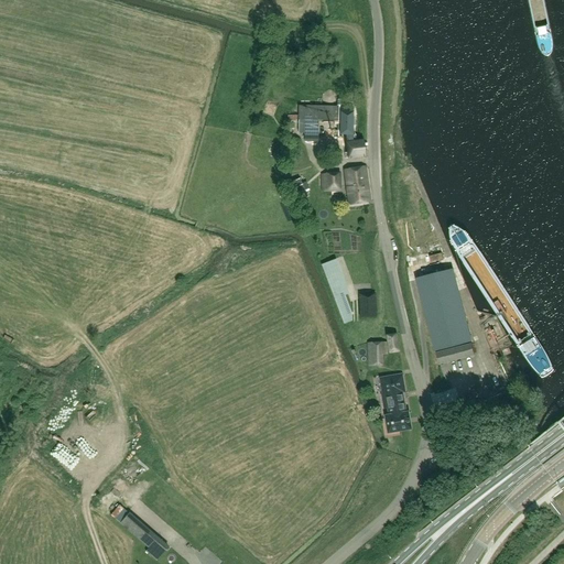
[(318,121),(342,121),(353,122),(354,108),(305,107),(304,142),(317,142),(318,121)]
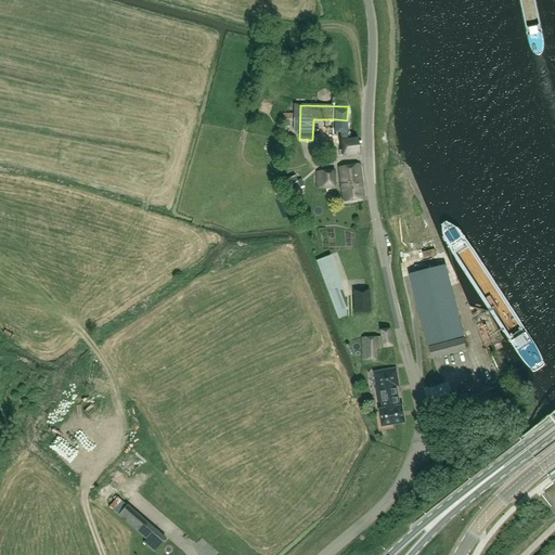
[(336,119),(335,137),(337,137),(339,156),(357,155),(356,140),(347,140),(347,120),(336,119)]
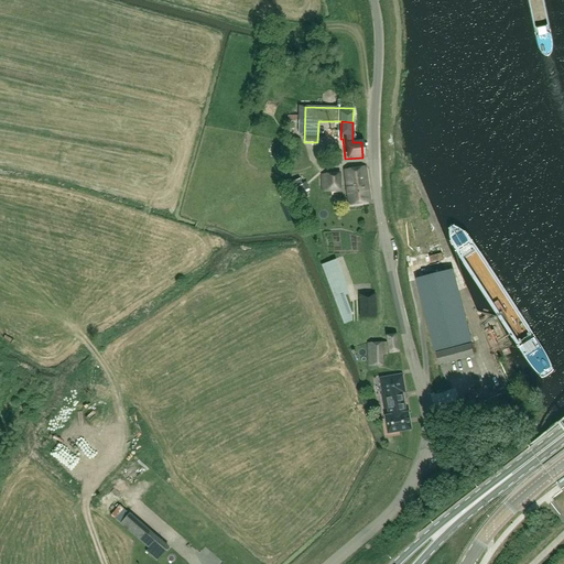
[(349,205),(370,202),(366,166),(345,170),(349,205)]
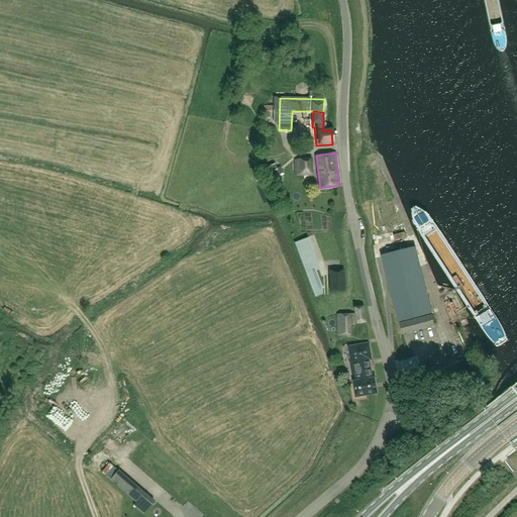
[(295,167),(295,176),(312,176),(312,174),(312,159),(300,159),(299,160),(295,160),(295,167)]
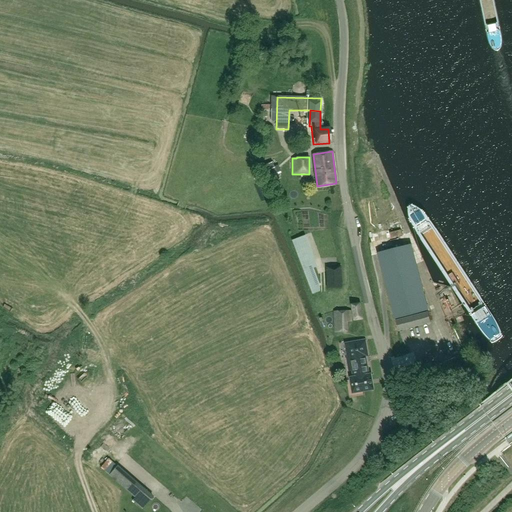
[(291,240),(312,294),(319,291),(319,284),(313,268),(317,267),(305,235),(291,240)]
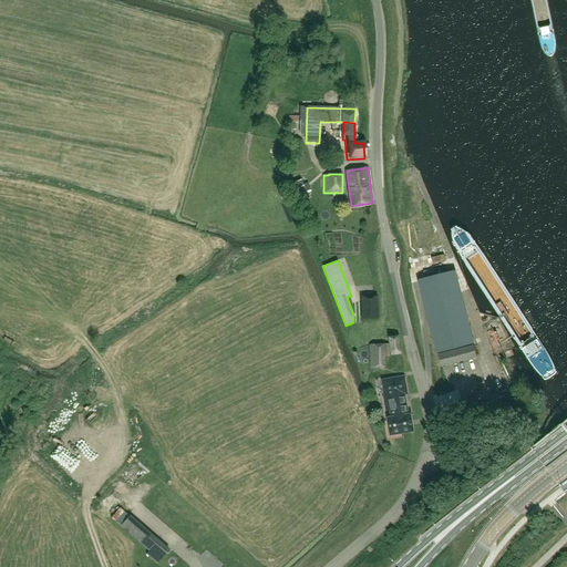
[(439,357),(442,366),(442,367),(476,357),(473,343),(474,343),(467,320),(466,320),(453,271),(419,280),(437,353),(439,352),(439,357)]
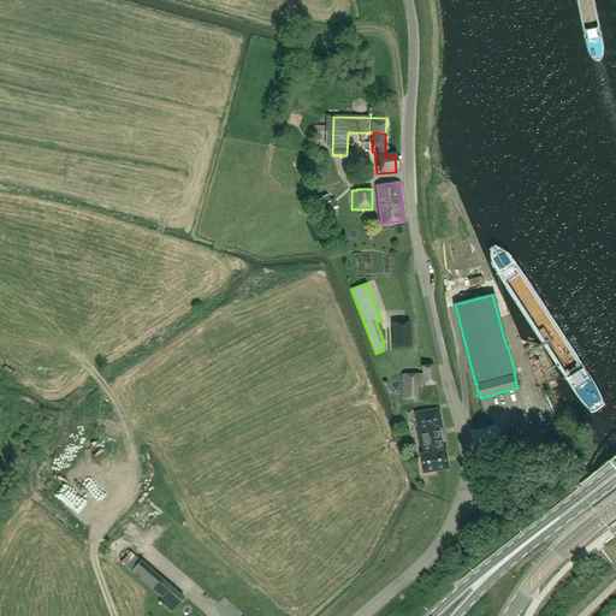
[(391,321),(394,348),(412,347),(410,320),(391,321)]
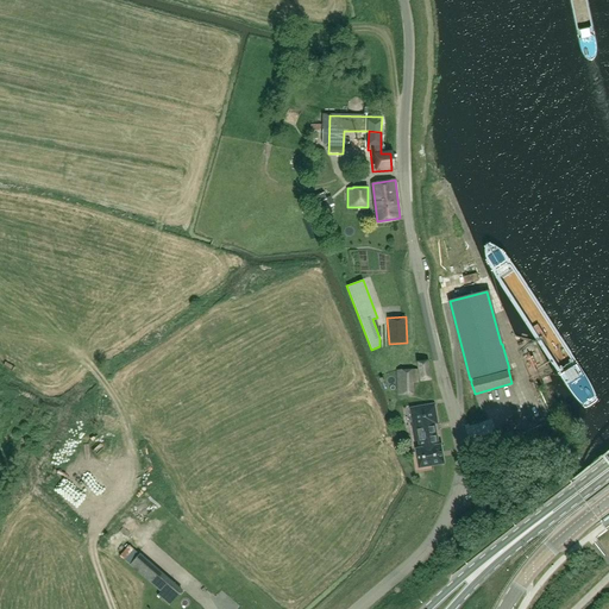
[(433,381),(429,360),(419,362),(421,382),(433,381)]
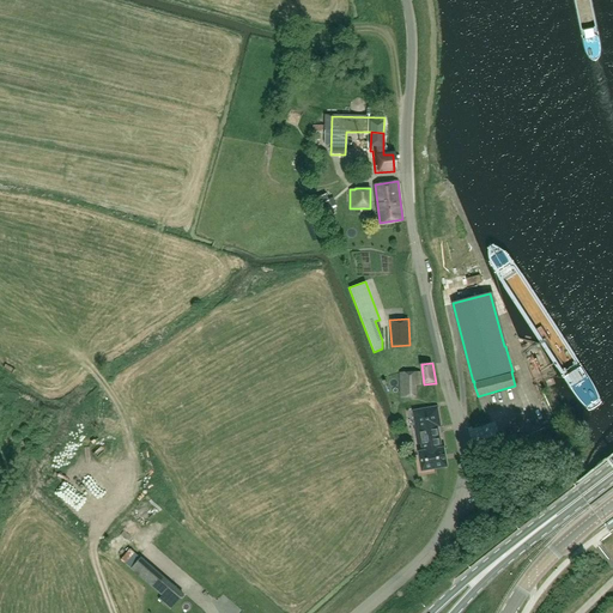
[(417,386),(422,384),(420,372),(401,374),(402,398),(417,398),(417,388),(417,386)]
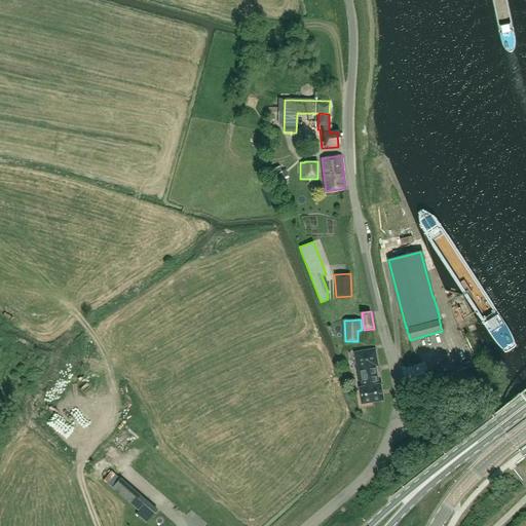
[(365,387),(381,384),(381,383),(378,384),(375,366),(377,366),(374,349),(358,353),(354,353),(360,382),(363,381),(365,387)]
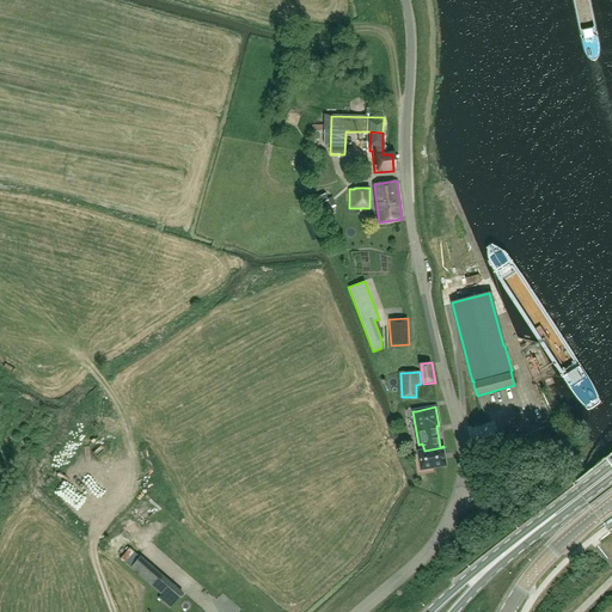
[(444,447),(424,451),(418,452),(422,470),(447,465),(444,447)]
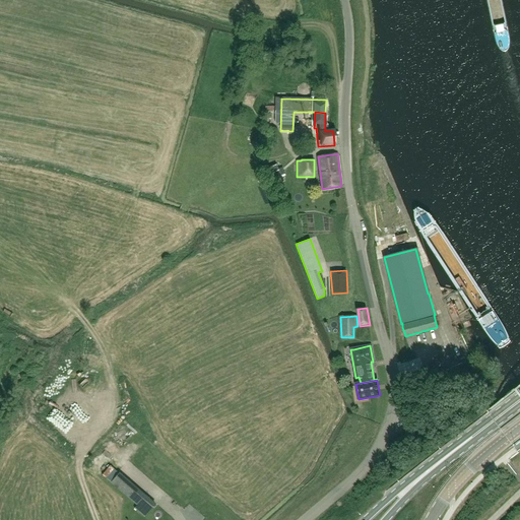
[(61,389),(51,402),(55,405),(65,392),(61,389)]
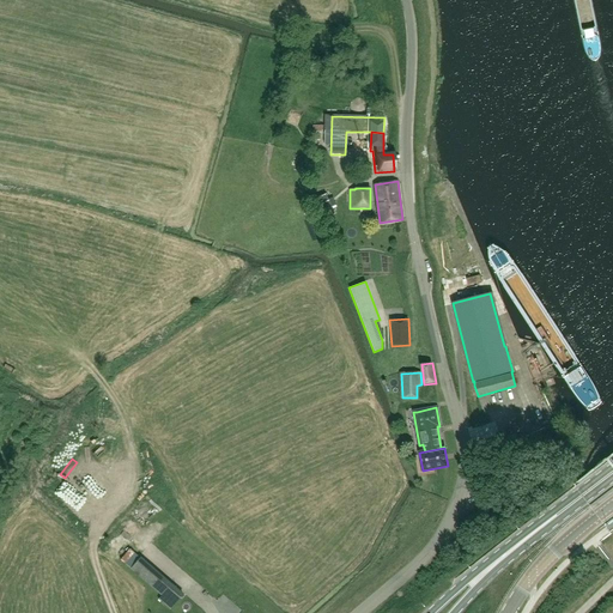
[(158,599),(170,610),(183,595),(140,558),(131,569),(161,595),(158,599)]
